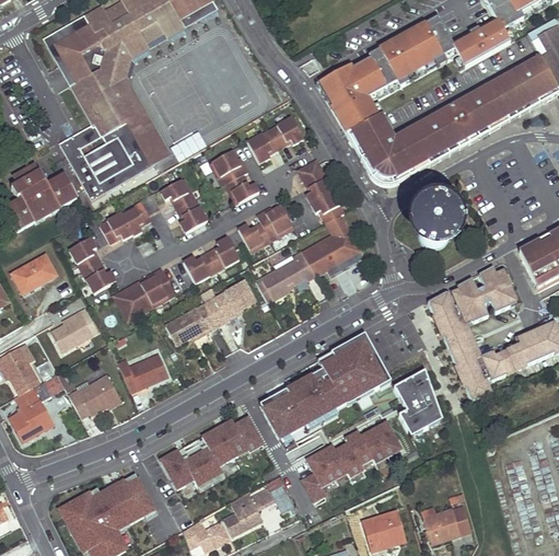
[(91,119),(58,138),(90,193),(149,159),(119,104),(126,101),(114,79),(109,78),(112,72),(123,76),(124,72),(129,55),(131,56),(149,46),(147,42),(163,32),(166,36),(217,7),(212,0),(116,0),(103,8),(101,3),(44,36),(60,65),(67,60),(78,81),(71,84),(91,119)]
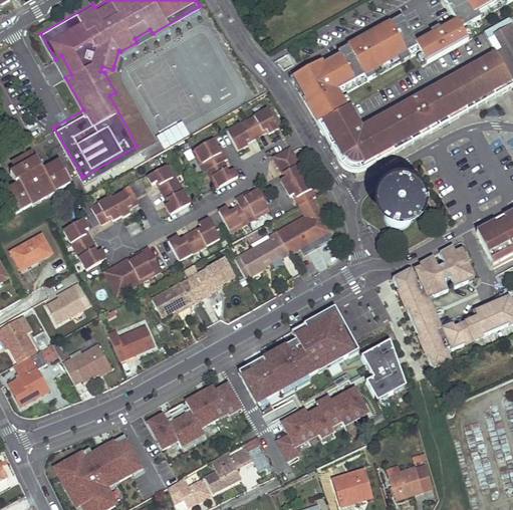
[(398,14),(292,72),(300,85),(297,87),(316,119),(344,103),(349,101),(342,89),(416,49),(423,61),(464,38),(455,21),(465,16),(468,21),(476,16),(474,11),(494,0),(502,0),(502,1),(504,0),(442,0),(453,19),(437,28),(435,24),(422,31),(424,35),(413,41),(398,14)]
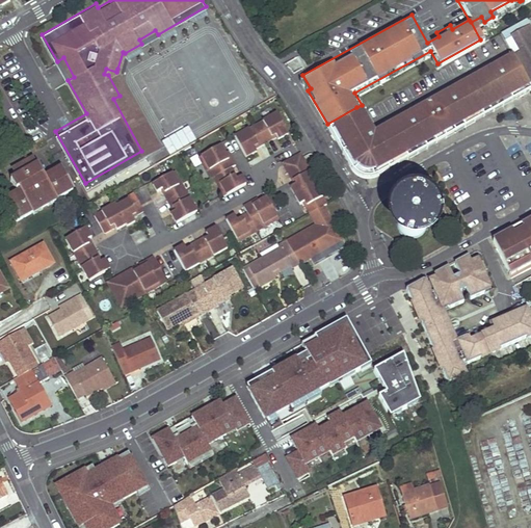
[(530,35),(525,24),(506,34),(515,51),(509,55),(528,87),(530,85),(530,35)]
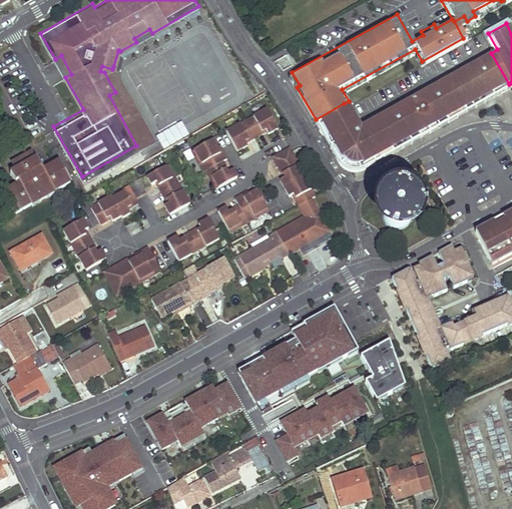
[(278,57),(281,66),(291,62),(288,53),(278,57)]
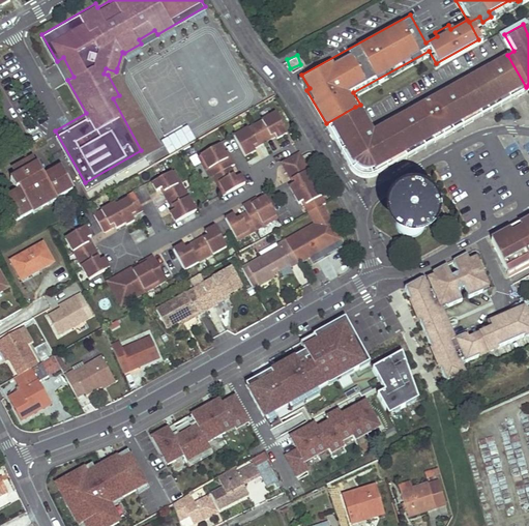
[(526,87),(507,55),(369,130),(340,147),(352,169),(359,174),(366,176),(375,171),(372,167),(379,164),(376,157),(379,156),(382,162),(412,145),(418,136),(415,130),(418,128),(421,134),(436,122),(451,117),(449,112),(452,110),(456,116),(467,115),(506,94),(502,88),(506,86),(511,95),(526,87)]
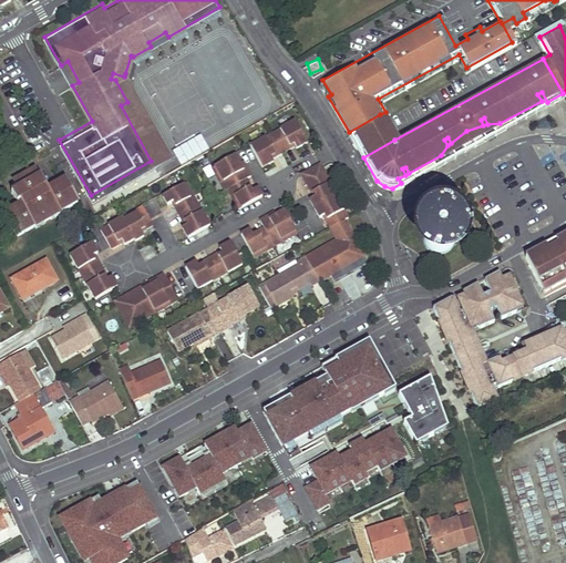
[(61,65),(72,85),(79,82),(68,61),(61,65)]
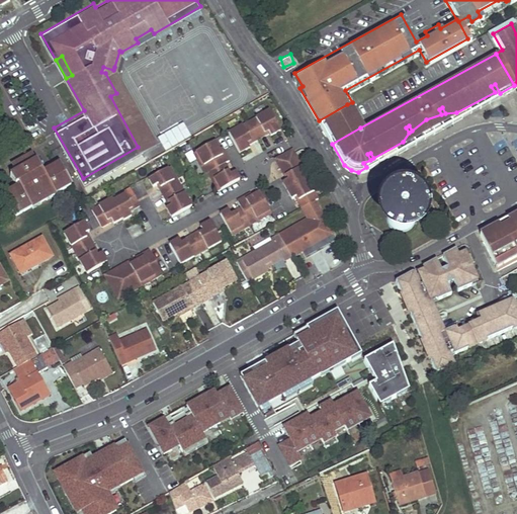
[(155,138),(114,67),(113,70),(103,67),(101,72),(105,73),(116,93),(110,96),(138,147),(155,138)]
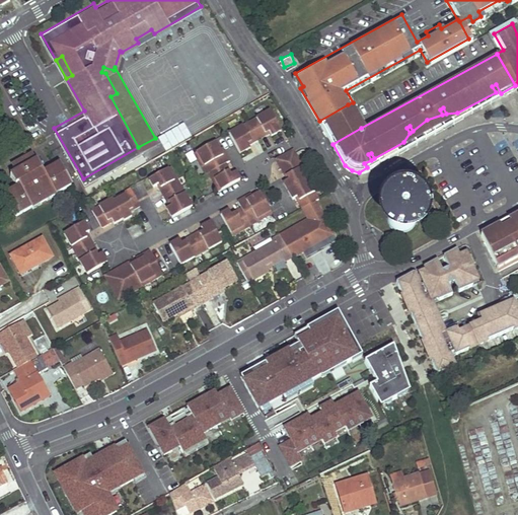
[(292,75),(300,88),(303,86),(295,73),(292,75)]
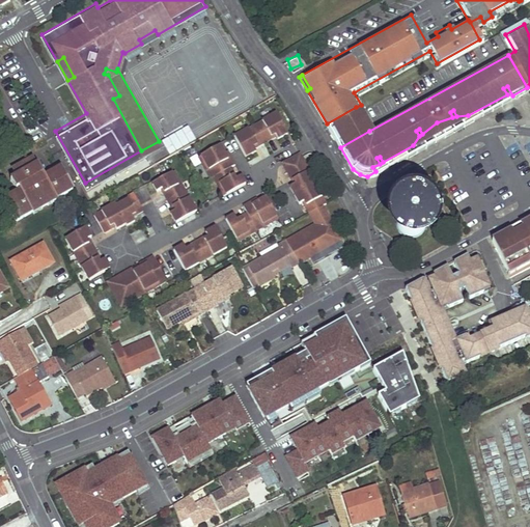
[(503,88),(507,94),(508,98),(512,95),(507,86),(503,88)]
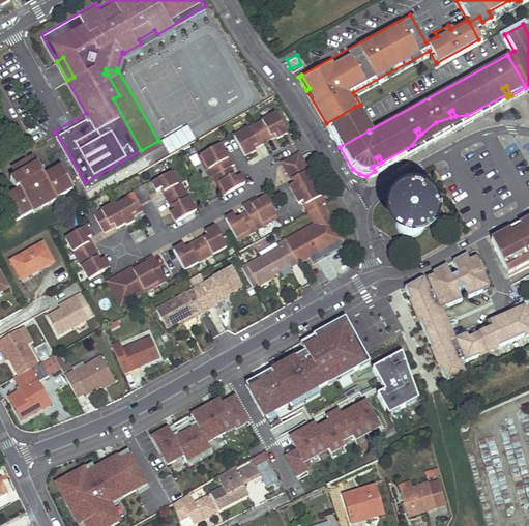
[(506,94),(467,115),(469,119),(507,97),(506,94)]
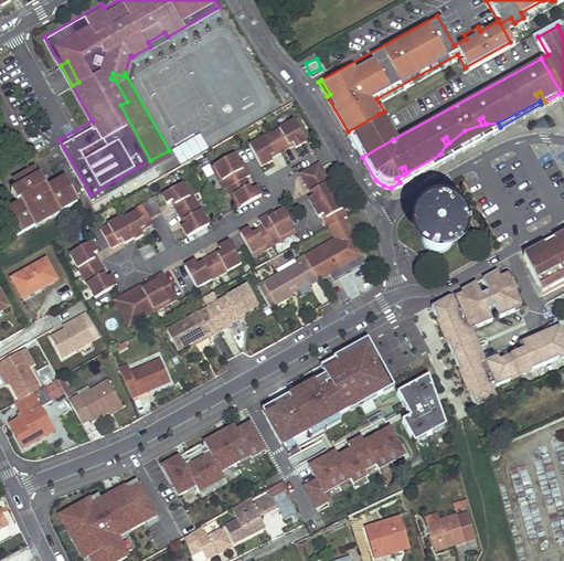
[(386,127),(379,114),(348,131),(355,145),(386,127)]
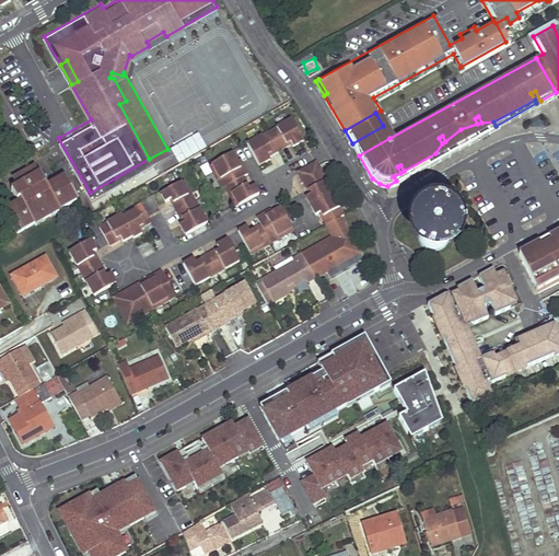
[(292,115),(247,139),(259,161),(270,155),(268,152),(292,139),(293,142),(304,136),(292,115)]
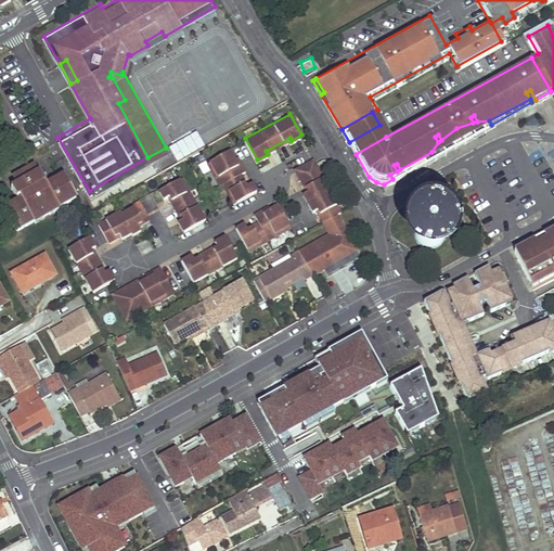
[(432,152),(434,156),(491,125),(489,120),(477,122),(474,115),(471,117),(473,123),(456,128),(441,140),(438,135),(435,137),(438,142),(432,152)]
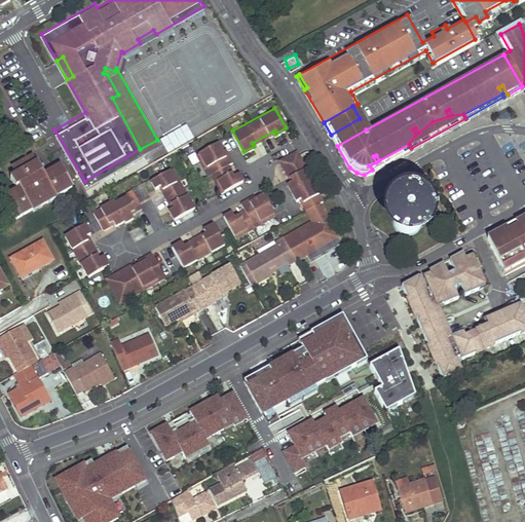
[(366,129),(360,118),(331,135),(337,146),(366,129)]
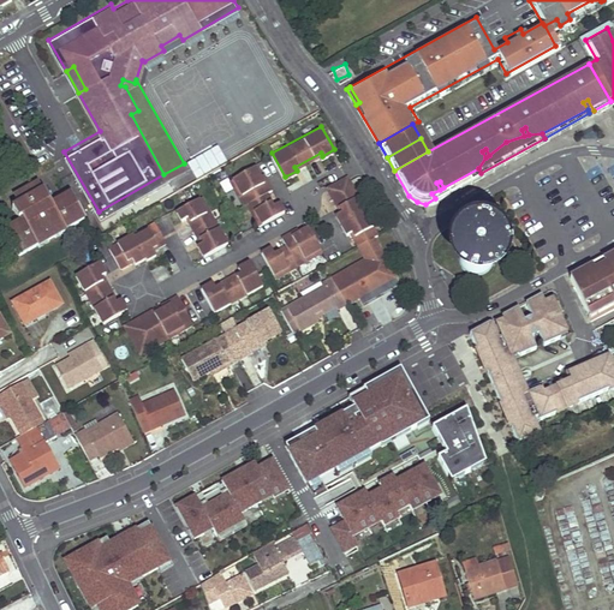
[(219,143),(184,157),(192,175),(227,161),(219,143)]
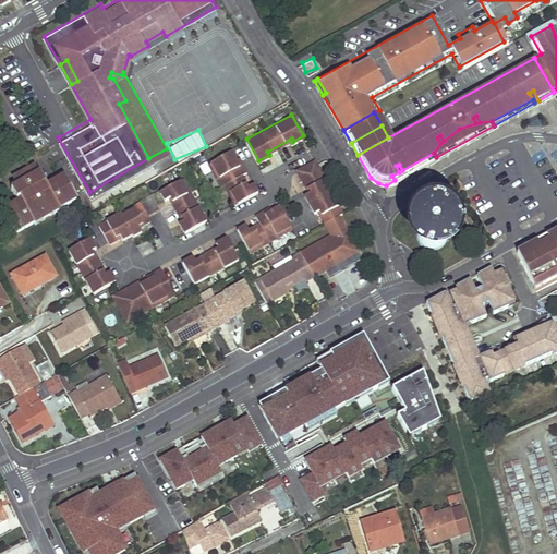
[(232,147),(209,160),(221,183),(225,182),(235,202),(258,189),(254,180),(250,182),(243,171),(247,169),(243,160),(240,163),(237,156),(232,147)]
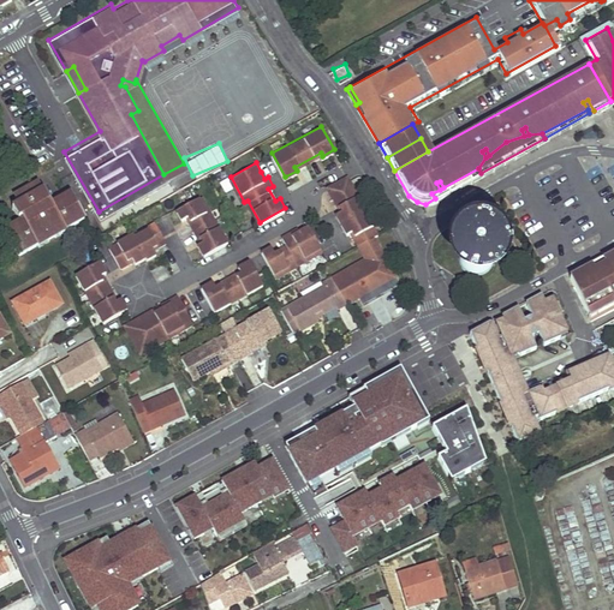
[(435,198),(481,173),(478,168),(443,187),(440,181),(436,183),(440,190),(431,193),(435,198)]
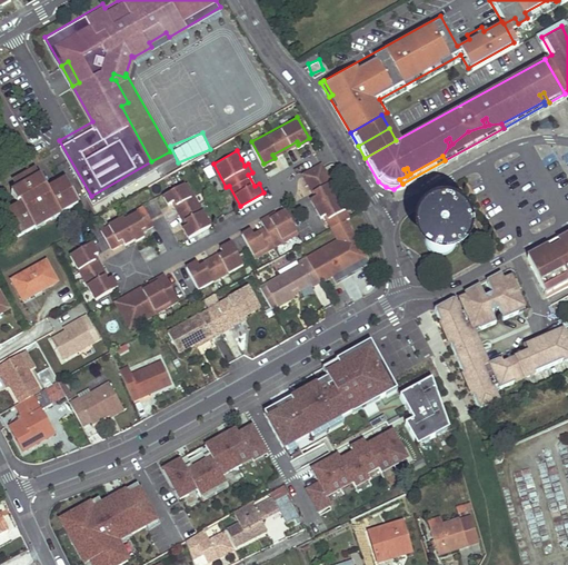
[(55,181),(46,186),(33,166),(13,177),(18,186),(15,187),(20,198),(21,200),(11,206),(13,209),(6,214),(17,234),(35,224),(33,221),(42,216),(43,218),(49,215),(48,212),(58,208),(59,210),(77,200),(66,180),(56,186),(55,181)]
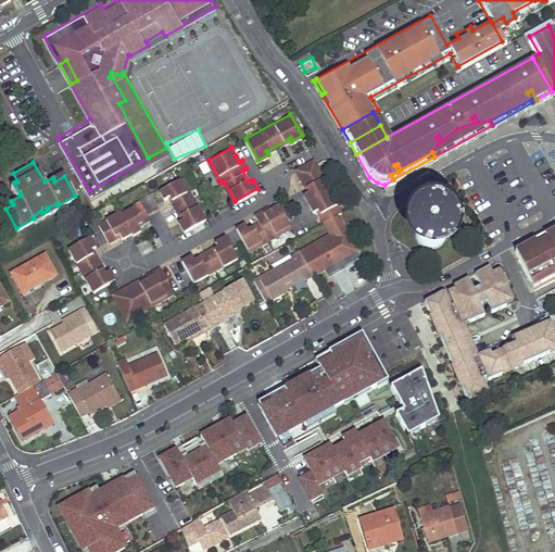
[(312,162),(297,171),(305,185),(306,185),(308,188),(307,189),(303,191),(313,210),(316,208),(318,207),(320,210),(318,211),(323,220),(324,218),(337,212),(338,211),(335,203),(337,201),(329,188),(330,187),(324,174),(319,176),(316,168),(312,162)]
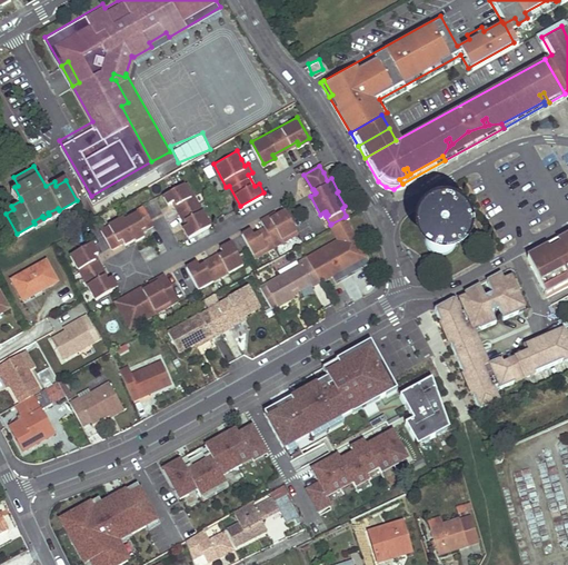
[(187,179),(163,191),(169,200),(172,198),(186,221),(183,224),(189,234),(211,221),(187,179)]
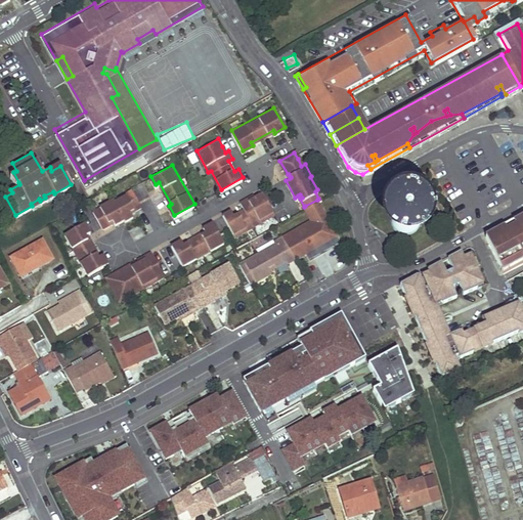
[(18,182),(13,172),(10,174),(15,184),(18,182)]
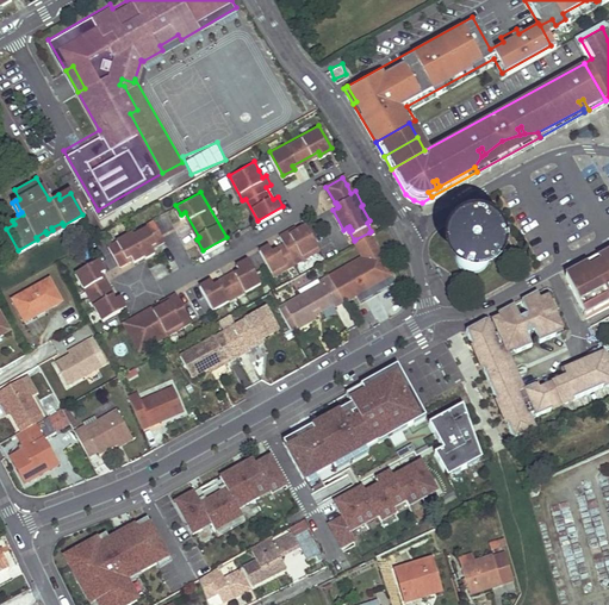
[(154,216),(109,242),(119,262),(129,257),(128,255),(131,253),(132,255),(134,257),(144,253),(145,254),(155,249),(153,243),(165,236),(154,216)]
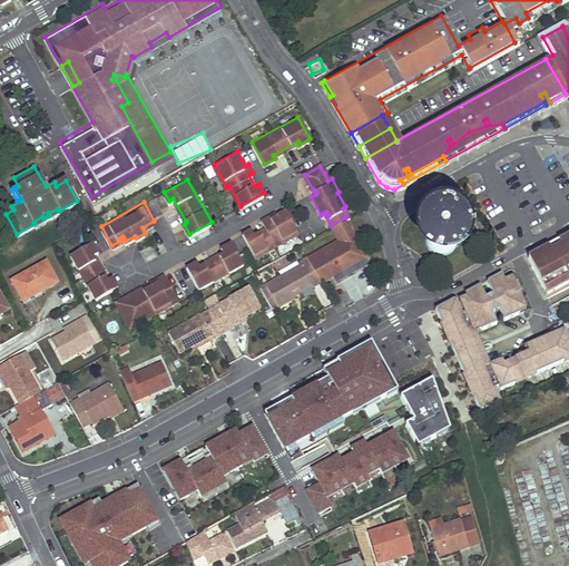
[(298,231),(285,207),(271,215),(268,213),(261,217),(265,224),(254,231),(251,226),(242,231),(255,254),(298,231)]
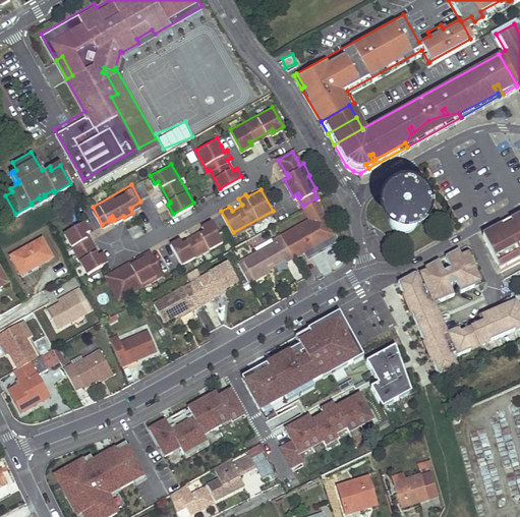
[(280,233),(292,254),(303,248),(307,246),(310,252),(338,237),(315,198),(303,205),(309,216),(280,233)]
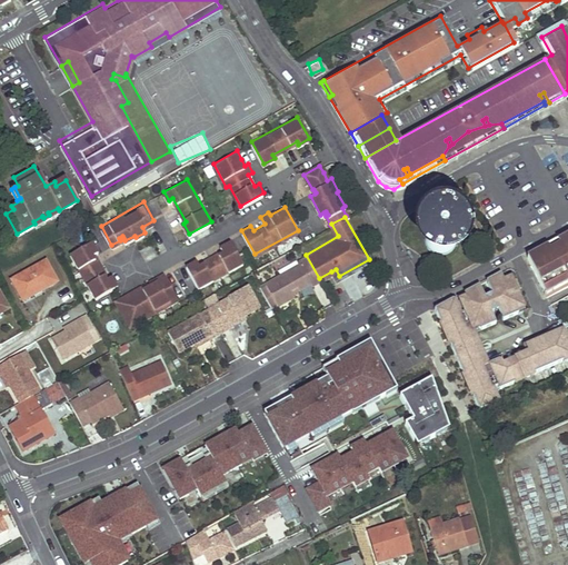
[(442,218),(438,218),(432,219),(427,222),(425,226),(424,230),(422,236),(425,243),(428,247),(434,250),(440,250),(446,249),(451,246),(455,240),(456,235),(455,228),(451,224),(446,219),(442,218)]
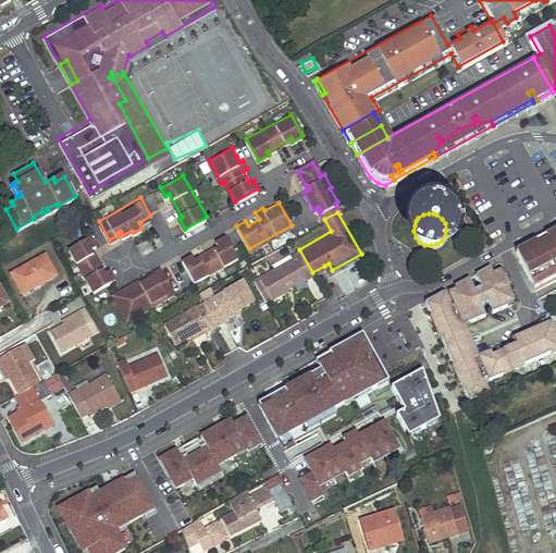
[(555,225),(528,242),(530,245),(526,247),(523,244),(516,249),(533,285),(555,272),(555,225)]
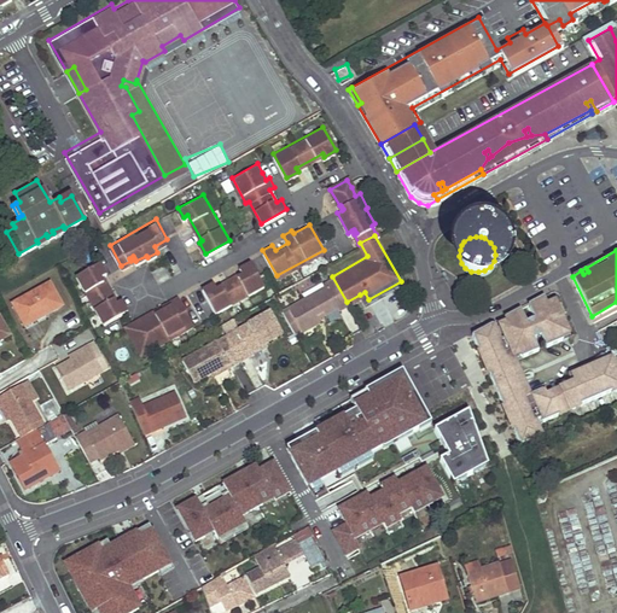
[(100,258),(76,272),(85,287),(88,286),(98,302),(94,304),(104,321),(127,308),(121,296),(117,297),(103,272),(106,270),(100,258)]
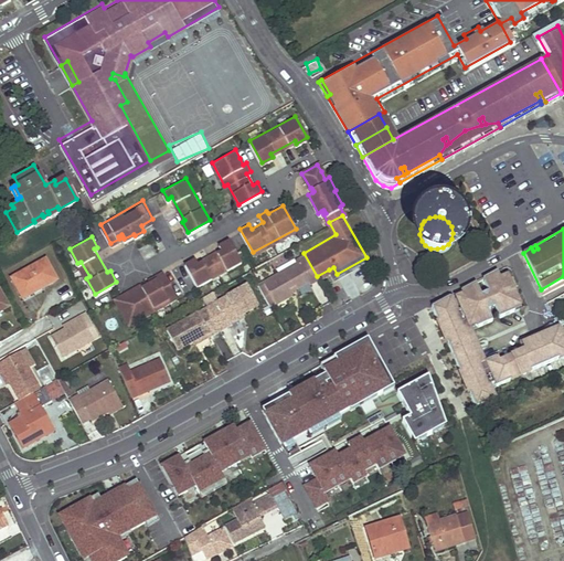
[(195,256),(184,262),(197,284),(241,258),(229,237),(219,243),(220,246),(197,258),(195,256)]
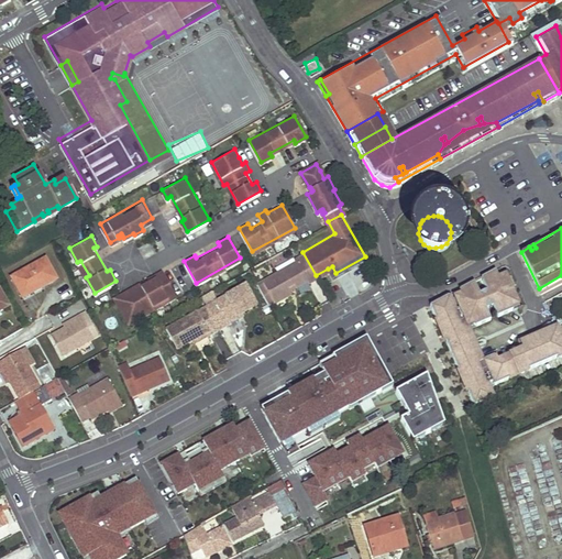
[(316,275),(302,252),(294,256),(295,259),(261,278),(262,280),(256,283),(267,302),(273,298),(273,299),(290,291),(288,287),(286,284),(293,281),(295,284),(306,277),(307,280),(316,275)]
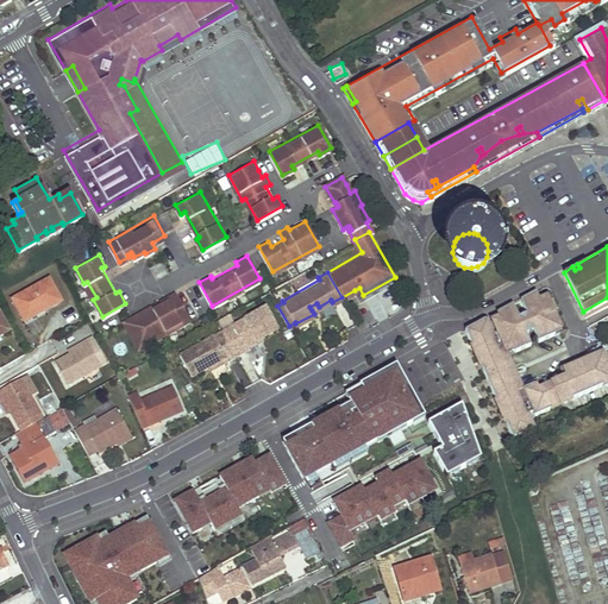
[(61,297),(48,276),(11,297),(20,315),(36,307),(38,310),(61,297)]
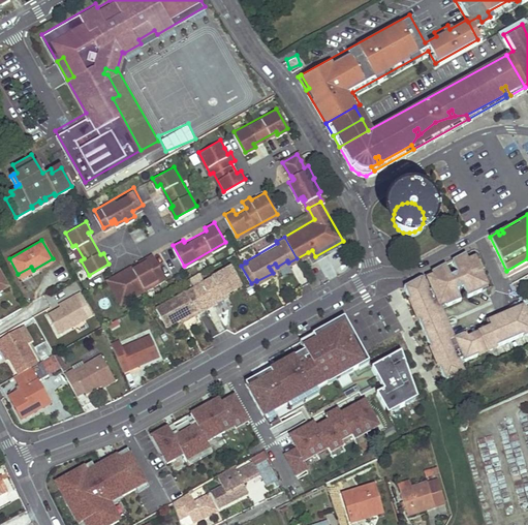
[(75,245),(72,246),(81,260),(84,258),(75,245)]
